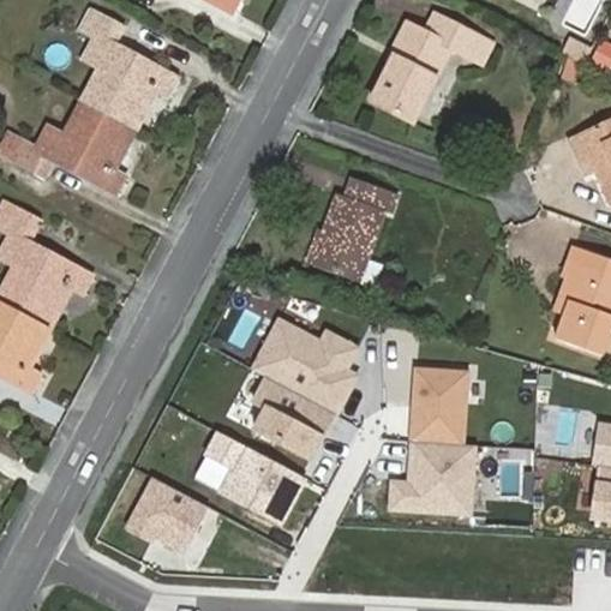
[(208,0),(232,13),(238,0),(208,0)]
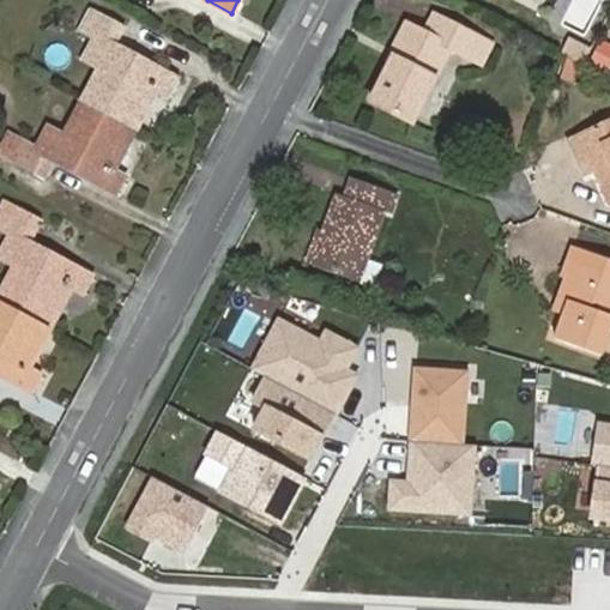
[(164,94),(173,76),(110,41),(120,24),(88,7),(78,25),(94,35),(82,56),(98,65),(80,100),(124,122),(130,110),(137,114),(151,86),(164,94)]
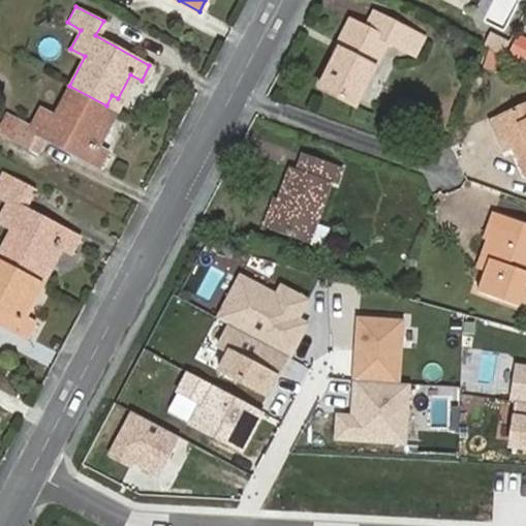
[(399,47),(408,29),(371,9),(364,26),(347,19),(336,40),(340,42),(318,85),(353,103),(385,40),(399,47)]
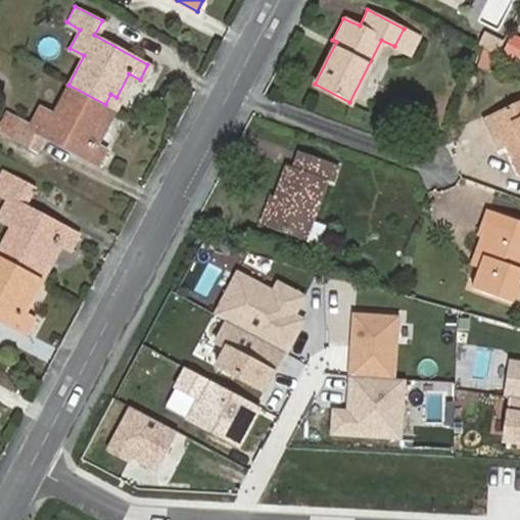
[(416,35),(404,29),(394,46),(408,53),(416,35)]
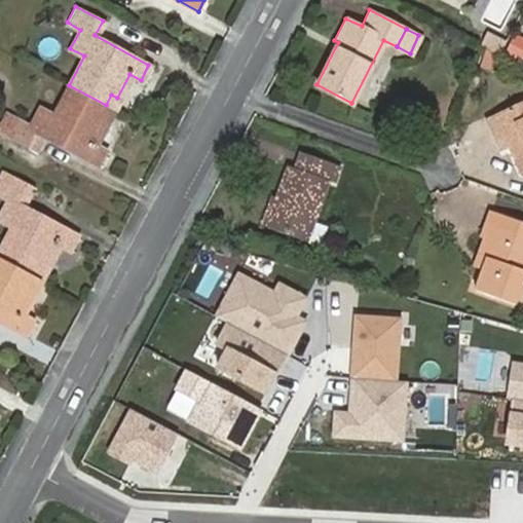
[(483,31),(477,43),(480,44),(496,52),(502,41),(483,31)]
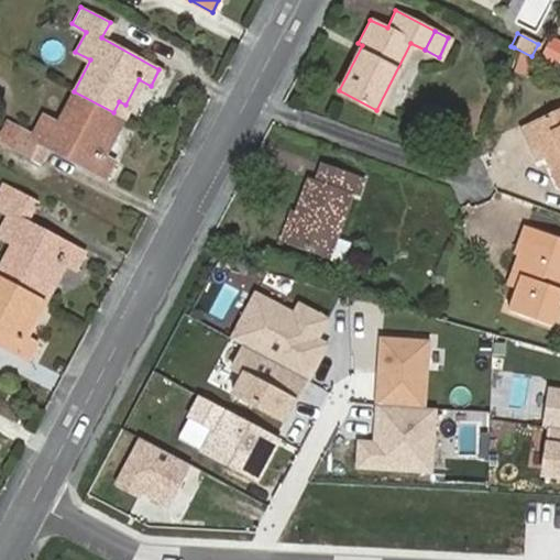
[(559,41),(549,35),(539,54),(555,61),(559,48),(559,41)]
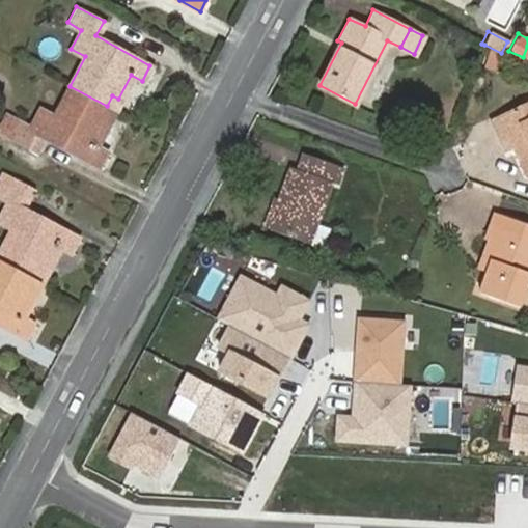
[(464,53),(461,60),(473,64),(475,57),(464,53)]
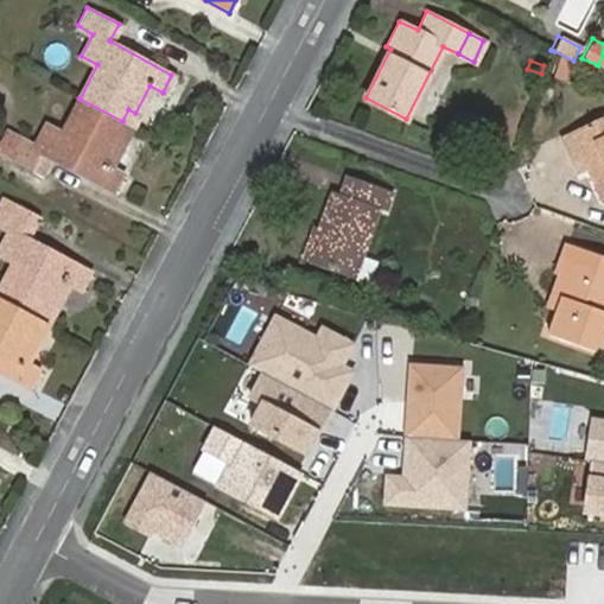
[(115,133),(122,121),(80,99),(62,132),(45,124),(33,145),(5,129),(0,138),(0,152),(42,175),(51,156),(112,188),(120,172),(107,165),(122,137),(115,133)]
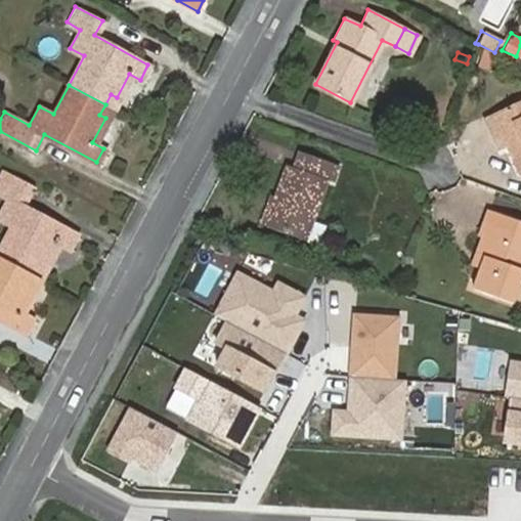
[(520,99),(484,118),(497,146),(506,142),(518,168),(520,166),(520,99)]
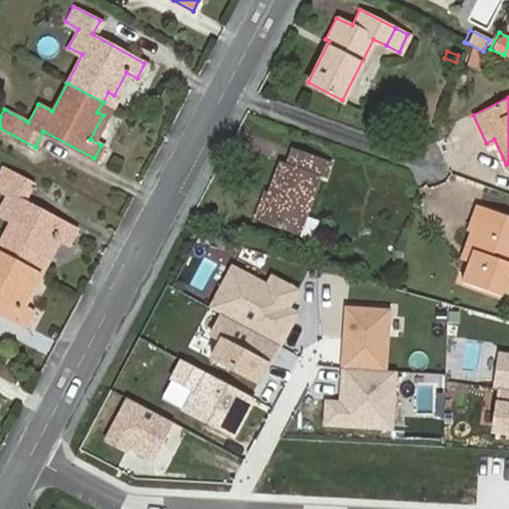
[(323,175),(328,160),(291,146),(286,162),(279,159),(267,193),(263,191),(254,218),(308,238),(314,220),(303,216),(318,173),(323,175)]
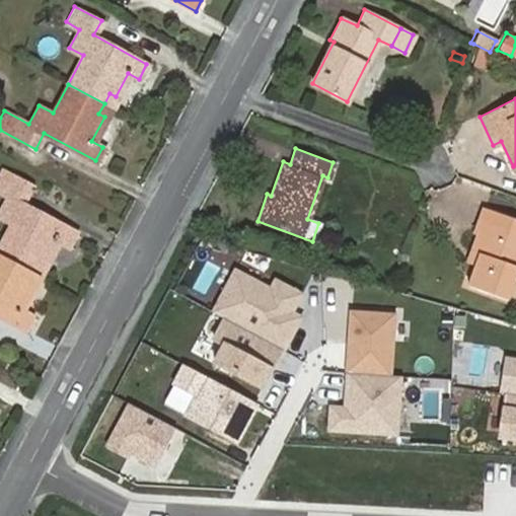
[(67,245),(75,230),(22,201),(30,187),(3,171),(0,176),(0,191),(7,196),(0,209),(0,214),(11,221),(0,241),(0,252),(32,270),(38,260),(44,263),(57,240),(67,245)]
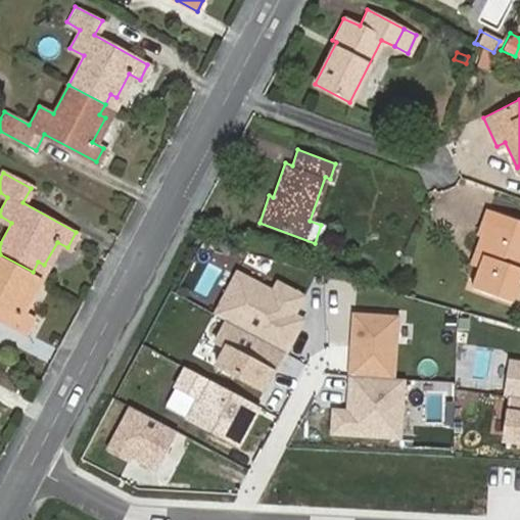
[(509,299),(519,268),(519,219),(486,207),(477,234),(486,237),(469,285),(509,299)]
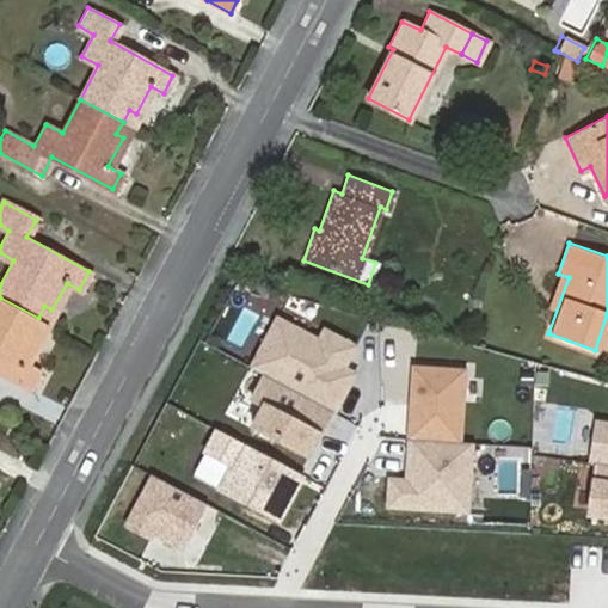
[(31,330),(38,318),(0,298),(0,370),(25,385),(35,369),(22,362),(38,333),(31,330)]
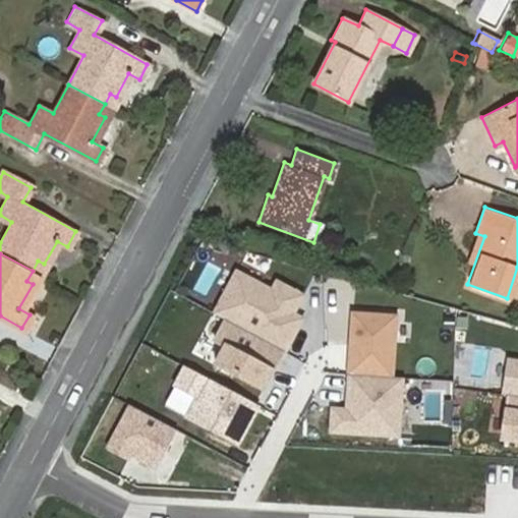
[(270,288),(234,269),(212,311),(224,318),(213,339),(223,344),(214,363),(261,388),(282,348),(283,349),(301,317),(291,311),(301,293),(275,279),(270,288)]
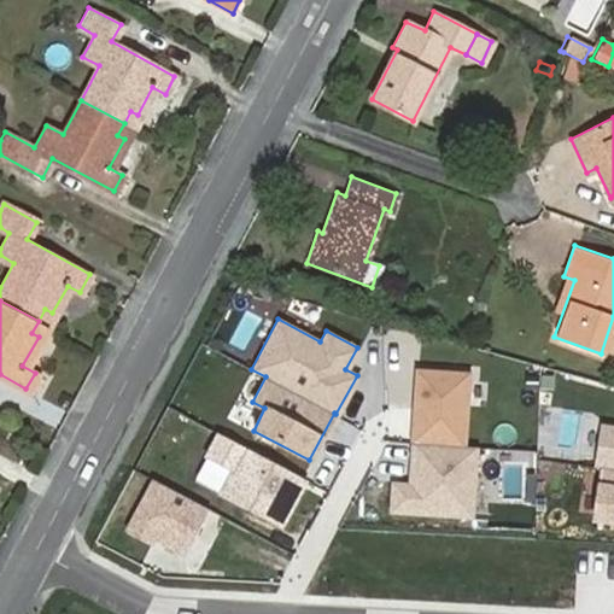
[(474,445),(462,444),(467,373),(415,369),(410,462),(416,462),(415,484),(409,483),(391,481),(390,509),(469,514),(474,445)]
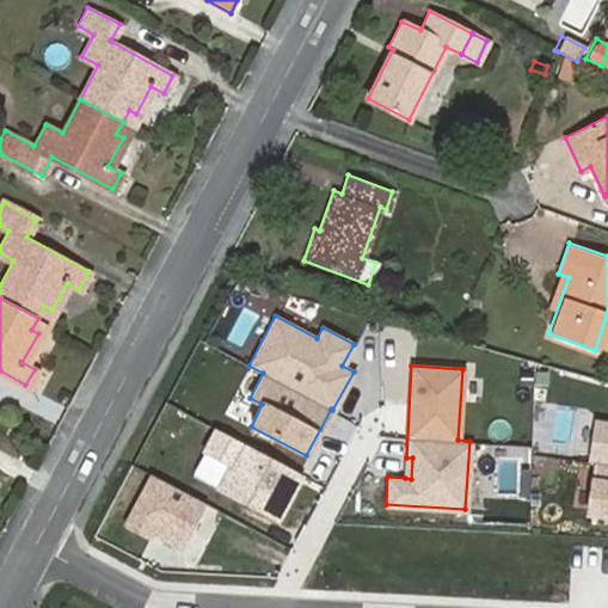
[(589,460),(594,460),(587,514),(607,516),(607,421),(594,419),(589,460)]
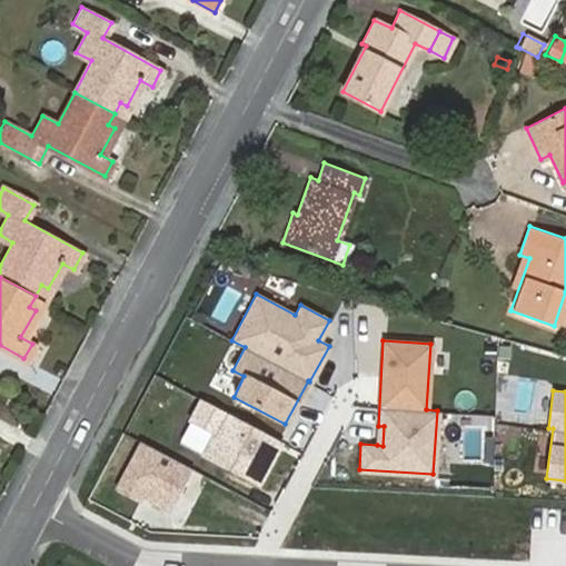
[(202,454),(258,484),(280,440),(200,398),(189,419),(214,433),(202,454)]
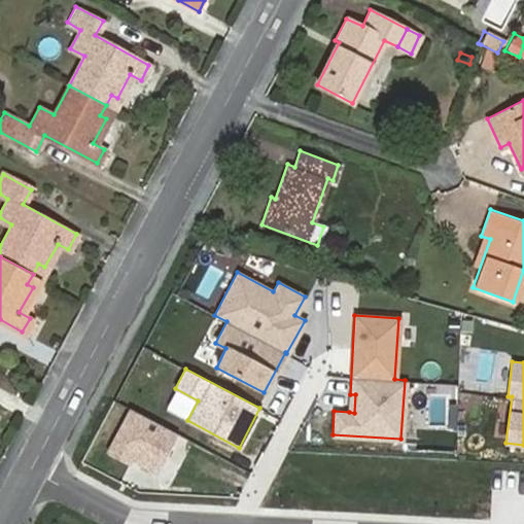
[(156,472),(177,432),(131,408),(106,452),(127,463),(130,457),(156,472)]
